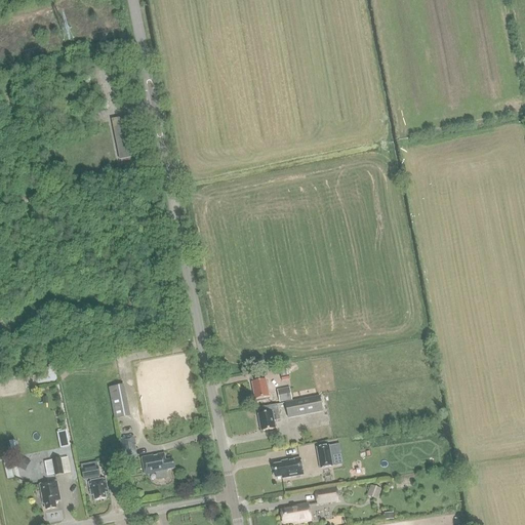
[(120,159),(136,156),(129,117),(112,120),(120,159)]
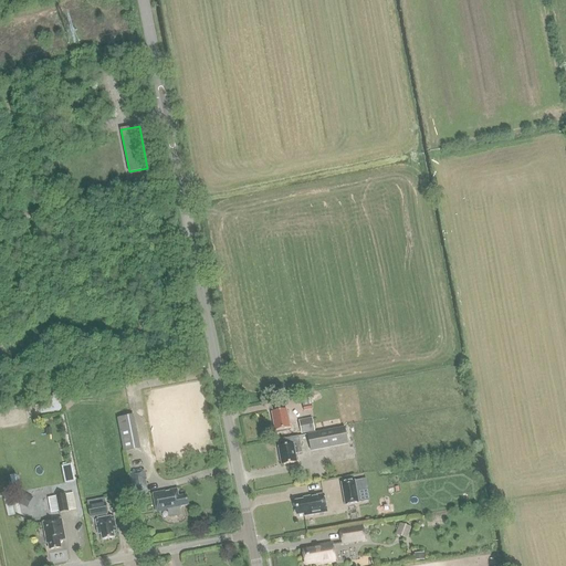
[(303,410),(312,409),(311,404),(310,396),(301,397),(302,406),(303,410)]
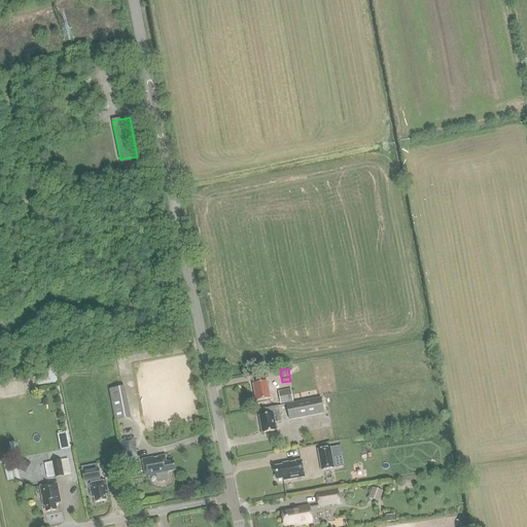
[(252,384),(256,400),(270,398),(267,381),(252,384)]
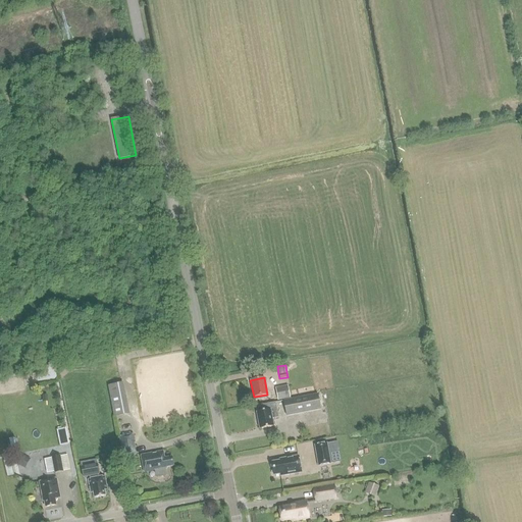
[(114,416),(126,414),(121,384),(109,386),(114,416)]
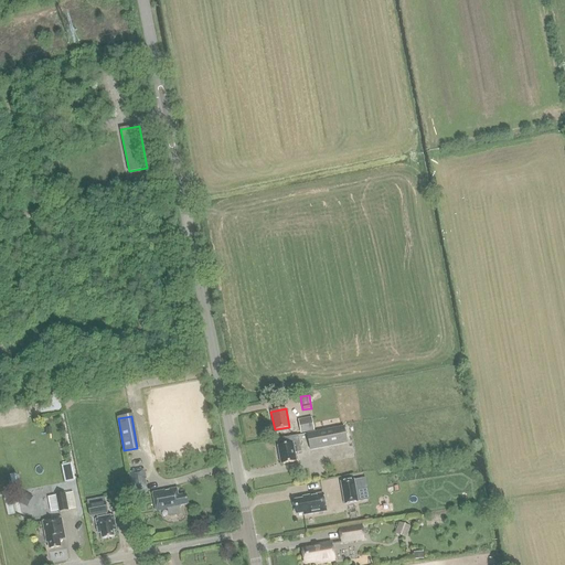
[(298,420),(301,433),(313,430),(311,417),(298,420)]
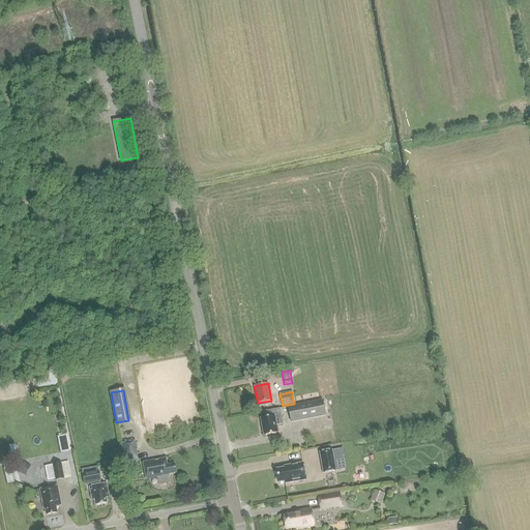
[(288,407),(291,422),(318,417),(326,416),(323,400),(288,407)]
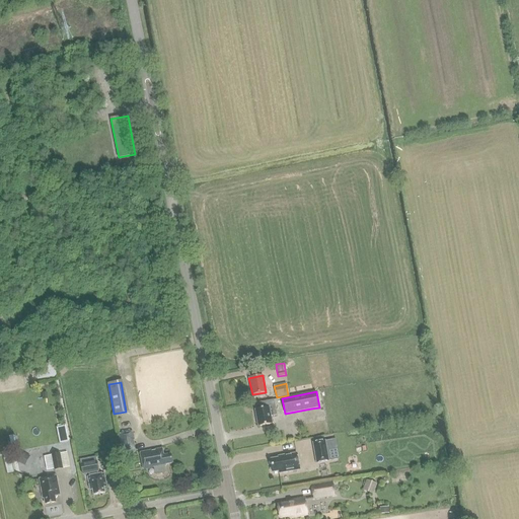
[(255,410),(258,427),(272,424),(271,417),(277,416),(274,399),(260,402),(262,409),(255,410)]
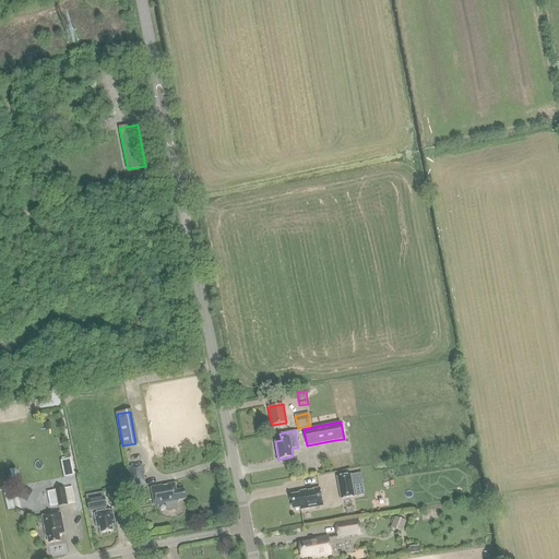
[(142,471),(144,471),(143,465),(129,467),(132,489),(145,487),(142,471)]
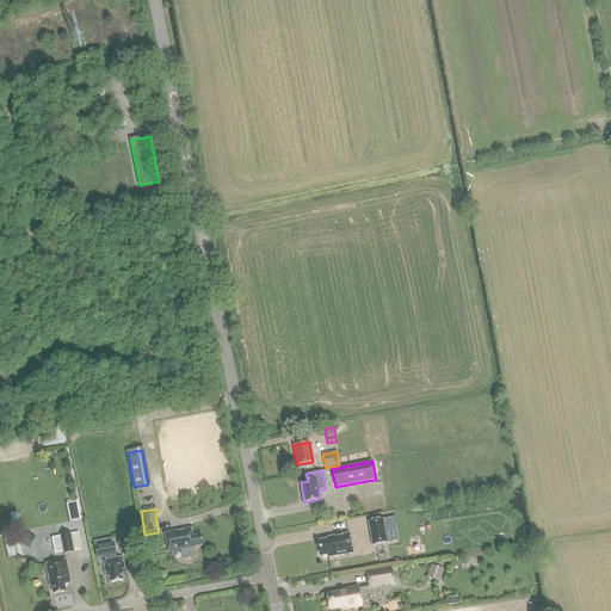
[(395,517),(395,518),(383,519),(384,531),(397,529),(397,528),(395,517)]
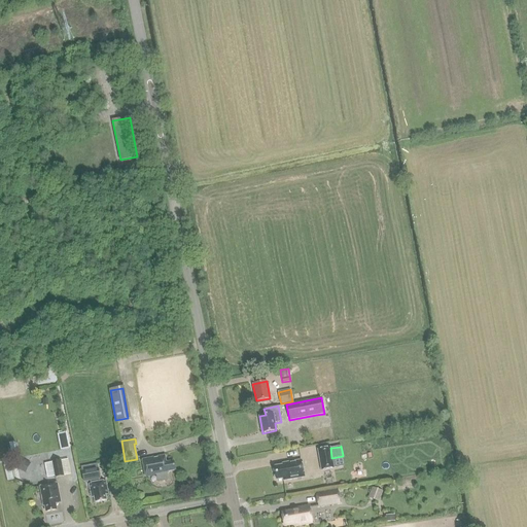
[(330,448),(318,450),(321,470),(334,468),(330,448)]
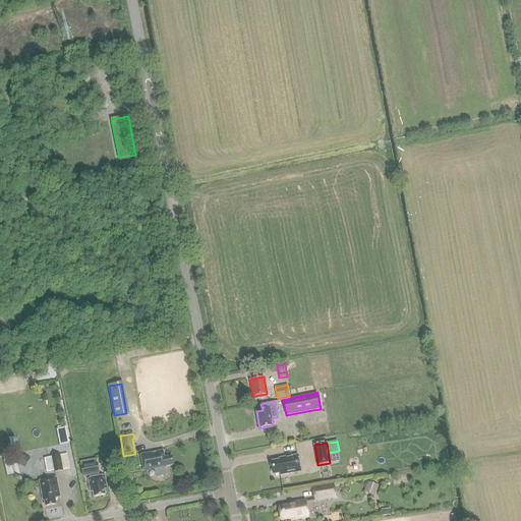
[(166,466),(173,464),(172,456),(164,457),(163,450),(140,454),(143,471),(155,469),(156,475),(157,476),(165,475),(166,473),(165,467),(166,467),(166,466)]
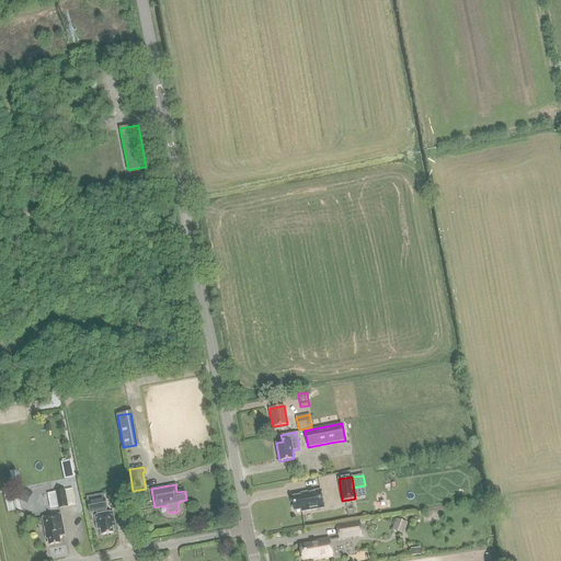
[(33,493),(20,487),(14,497),(27,504),(33,493)]
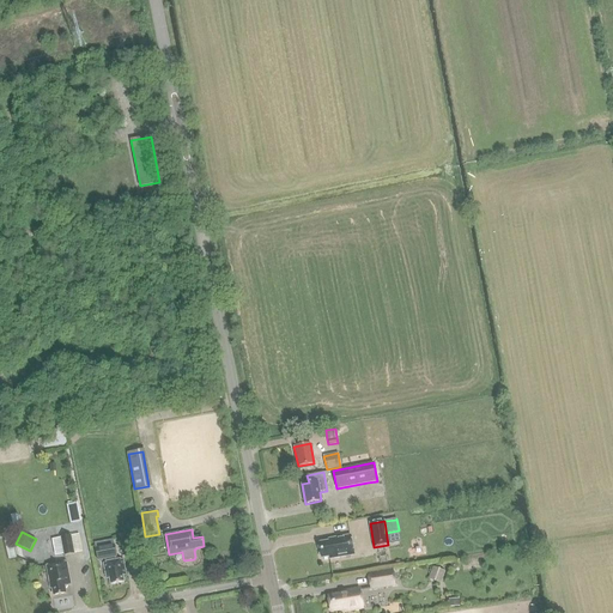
[(351,535),(328,539),(329,541),(319,544),(322,558),(329,557),(329,559),(353,554),(351,535)]
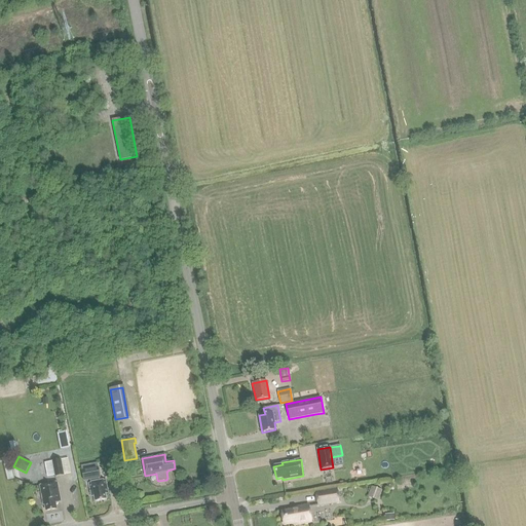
[(52,461),(55,477),(64,475),(61,460),(52,461)]
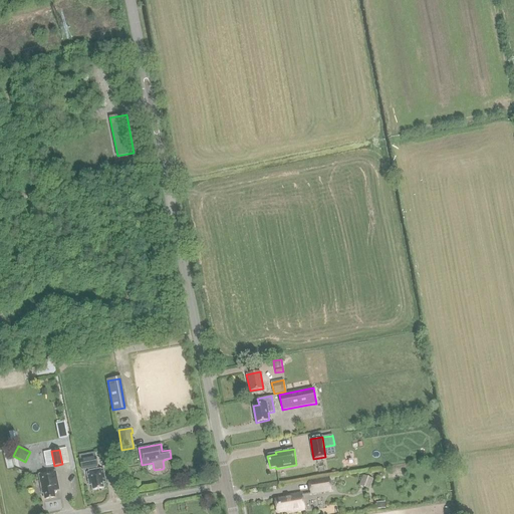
[(95,457),(79,460),(81,470),(87,469),(88,472),(86,472),(89,486),(91,485),(92,490),(104,488),(103,483),(105,483),(103,469),(95,470),(95,467),(97,467),(95,457)]
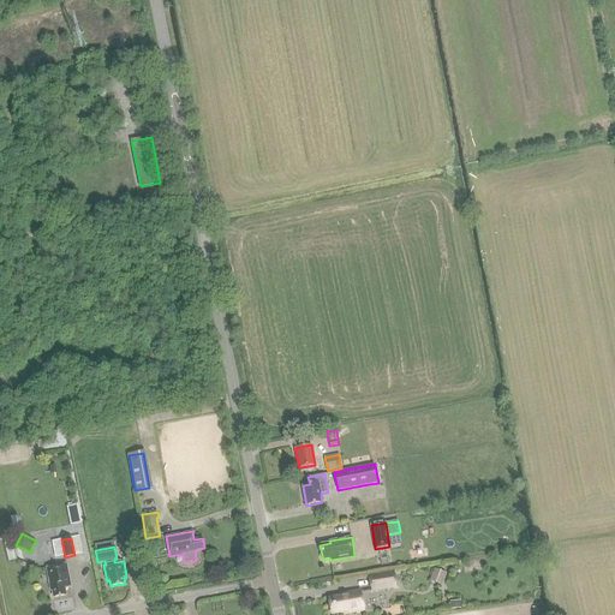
[(52,590),(54,597),(66,595),(65,587),(71,586),(66,565),(47,568),(51,590),(52,590)]
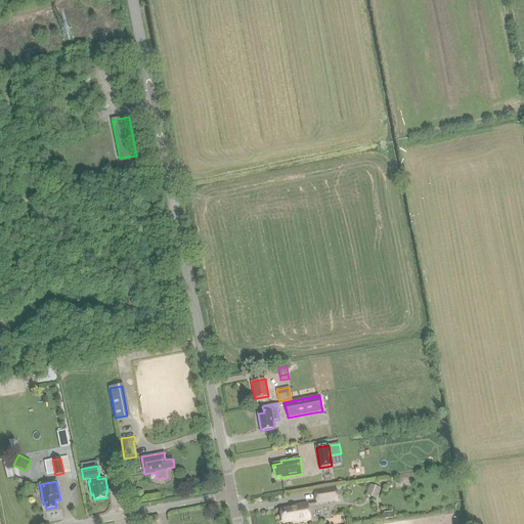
[(381,489),(369,484),(365,495),(377,499),(381,489)]
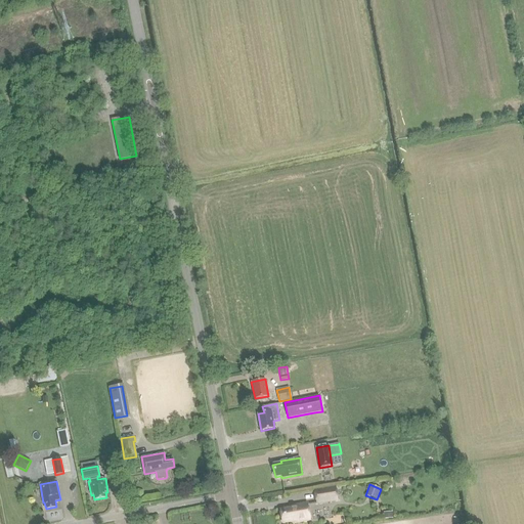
[(317,503),(338,499),(336,487),(315,491),(317,503)]
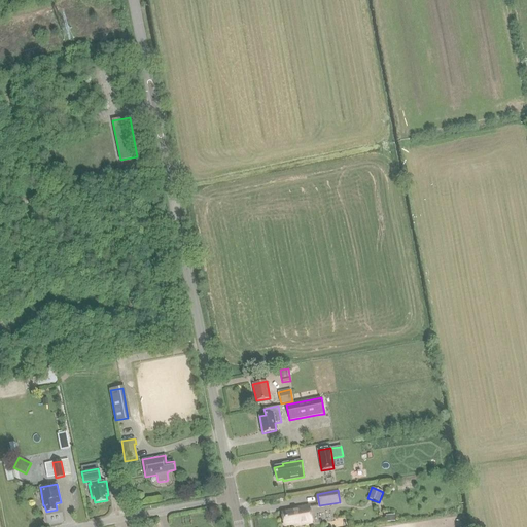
[(312,523),(309,506),(296,508),(297,511),(282,513),(284,525),(295,524),(295,525),(312,523)]
